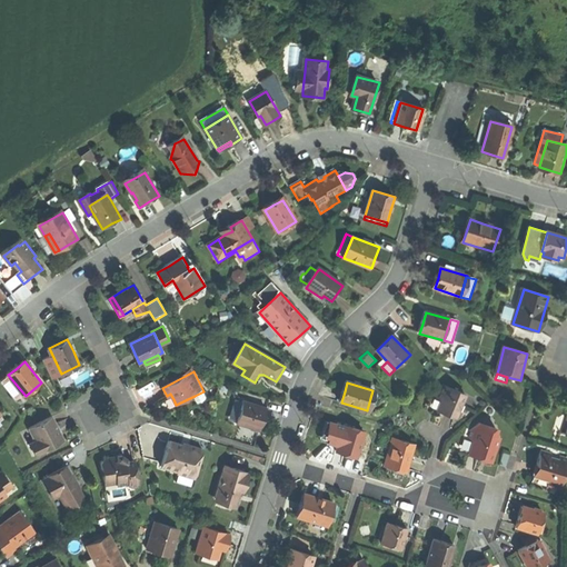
[(446,415),(456,419),(467,396),(443,385),(437,400),(443,403),(438,411),(446,415)]
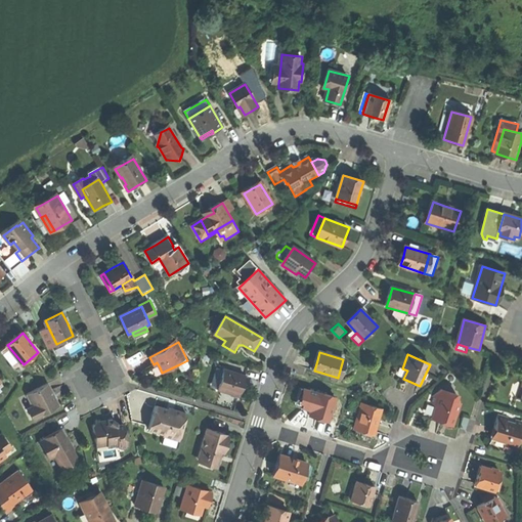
[(191,367),(187,360),(179,364),(183,372),(191,367)]
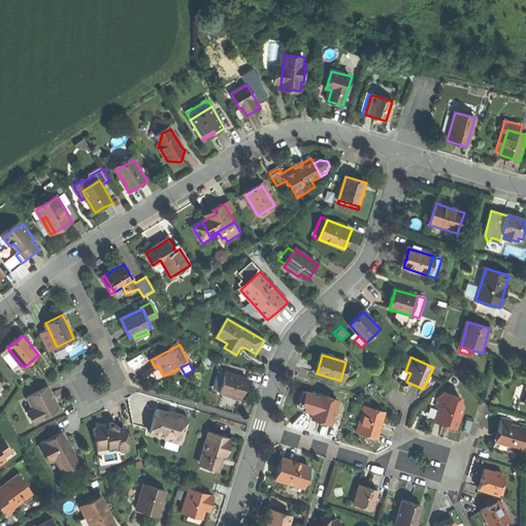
[(406,383),(406,382),(411,373),(405,371),(404,371),(402,370),(398,380),(406,383)]
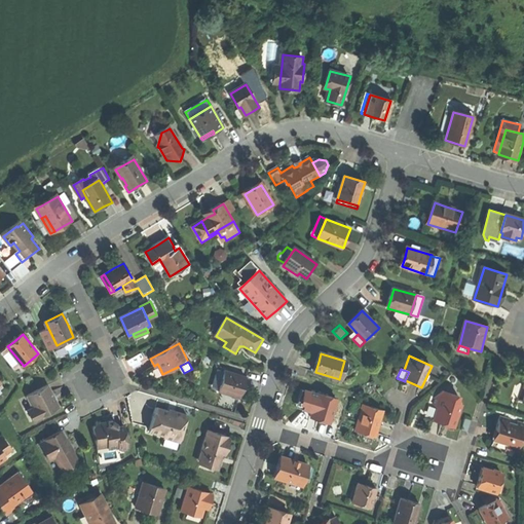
[(214,389),(235,396),(237,386),(240,376),(220,370),(214,389)]
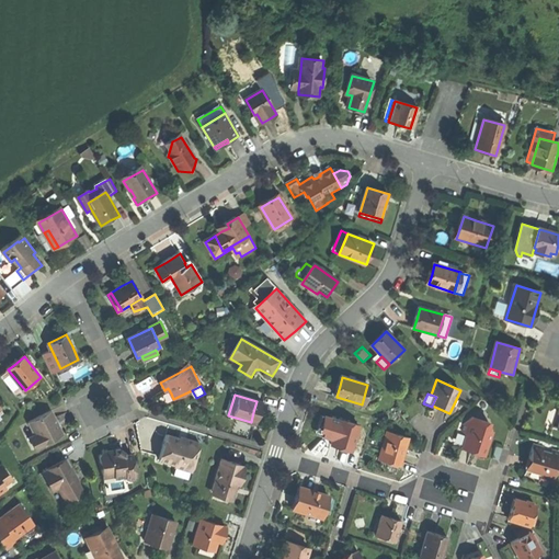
[(53,413),(31,423),(36,435),(41,446),(47,443),(64,435),(58,423),(53,413)]
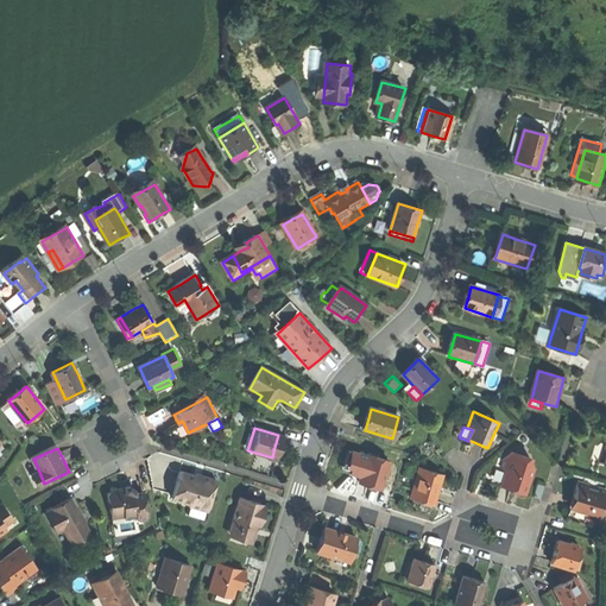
[(361,478),(360,481),(370,485),(380,487),(389,461),(352,450),(347,468),(352,471),(351,475),(361,478)]
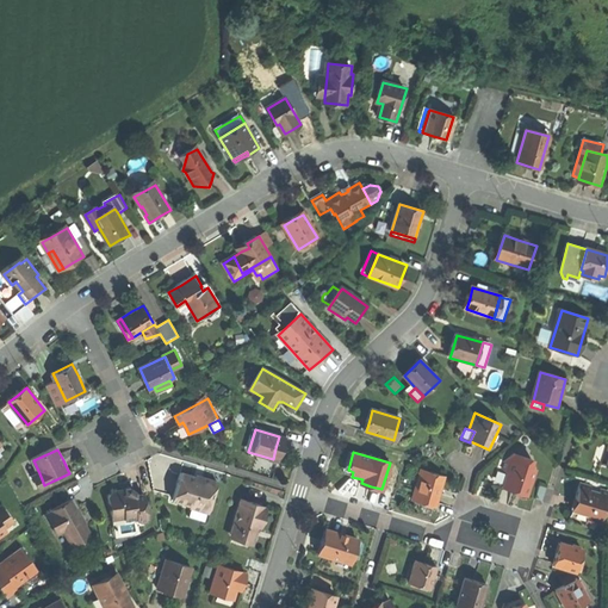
[(503,470),(508,475),(512,463),(531,469),(533,461),(515,454),(506,463),(503,470)]
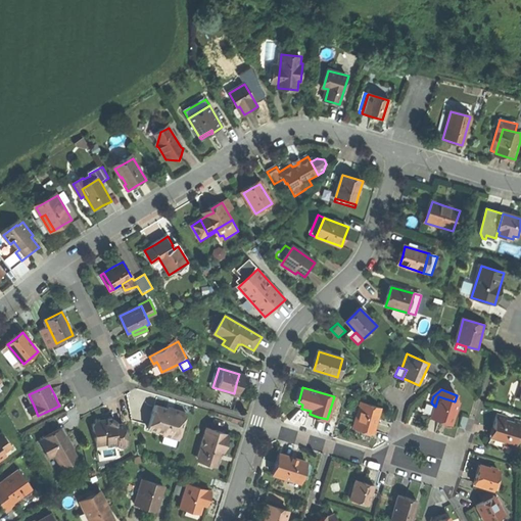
[(455,401),(438,396),(435,407),(432,417),(440,419),(450,423),(451,420),(454,421),(460,404),(455,401)]
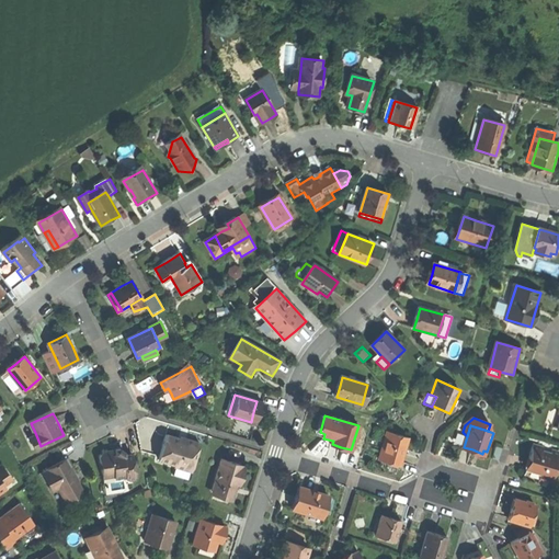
[(388,433),(381,459),(392,461),(402,465),(409,440),(388,433)]
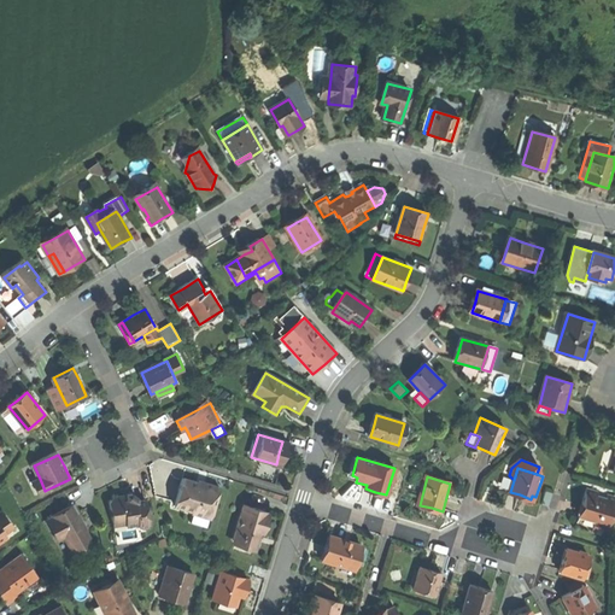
[(205,485),(183,478),(182,485),(180,491),(181,491),(176,507),(211,517),(221,488),(206,484),(205,485)]
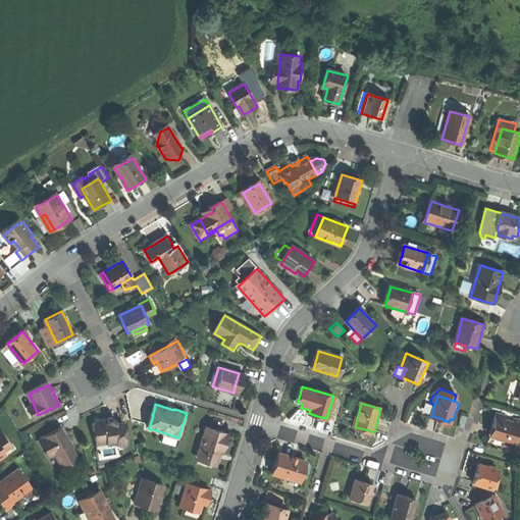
[(44,414),(44,412),(38,415),(34,405),(29,408),(34,419),(44,414)]
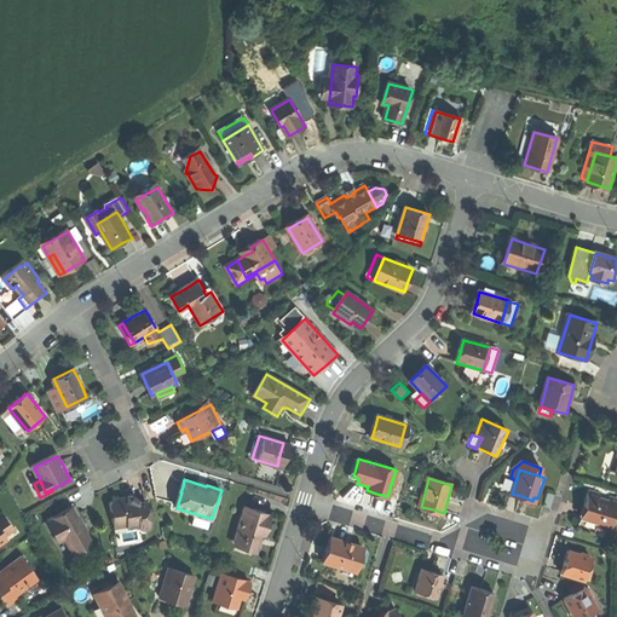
[(601,495),(590,492),(583,513),(582,519),(598,524),(595,535),(609,538),(616,511),(616,500),(611,499),(610,502),(599,500),(601,495)]
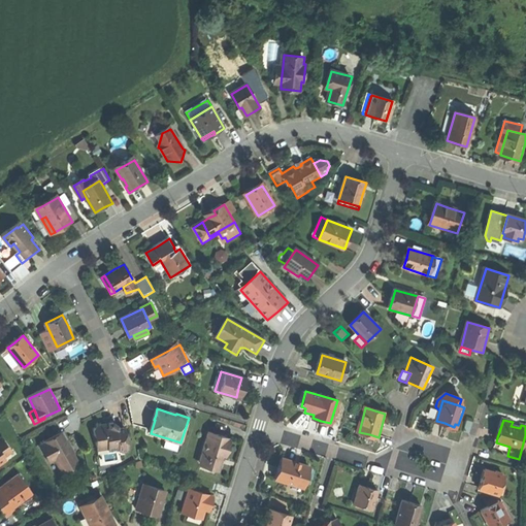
[(464,432),(470,434),(473,423),(467,421),(464,432)]
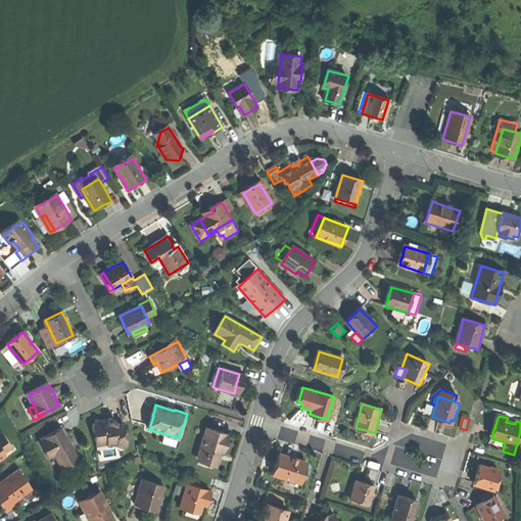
[(97,426),(95,426),(97,443),(109,441),(109,445),(120,443),(120,445),(123,447),(127,447),(129,443),(126,425),(120,426),(119,423),(114,420),(106,421),(99,423),(97,426)]
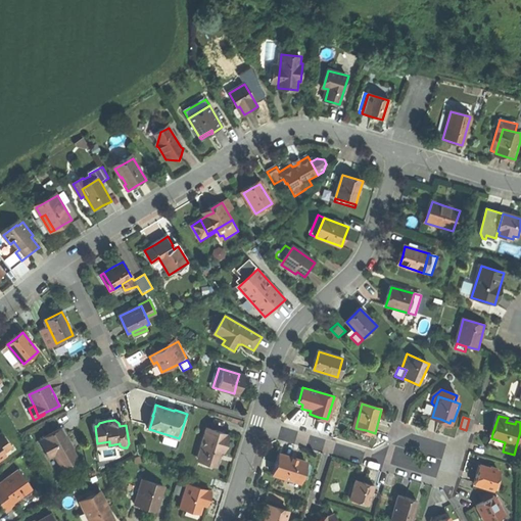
[(65,428),(39,442),(49,461),(55,457),(61,468),(78,458),(74,450),(77,447),(69,436),(65,428)]
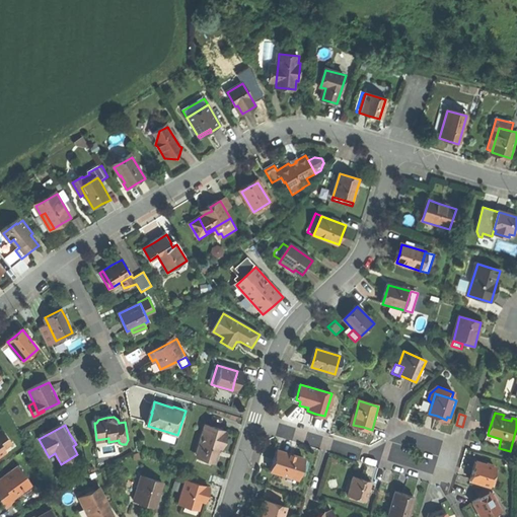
[(223,438),(204,432),(198,454),(217,459),(218,454),(220,450),(223,448),(225,441),(222,440),(223,438)]
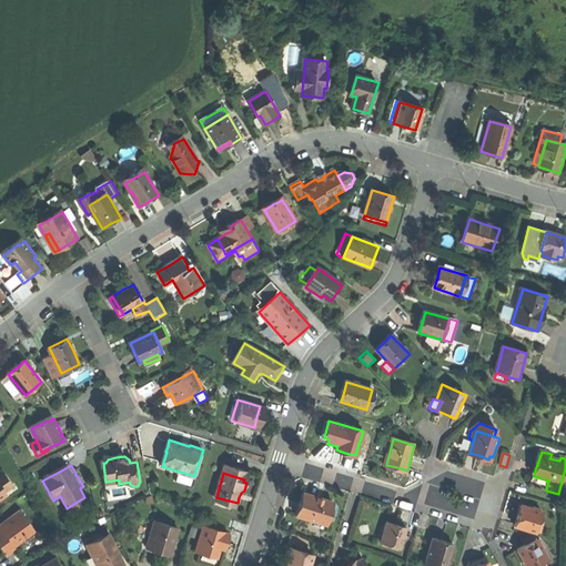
[(319,498),(304,494),(297,516),(315,522),(314,527),(325,531),(333,503),(319,498)]
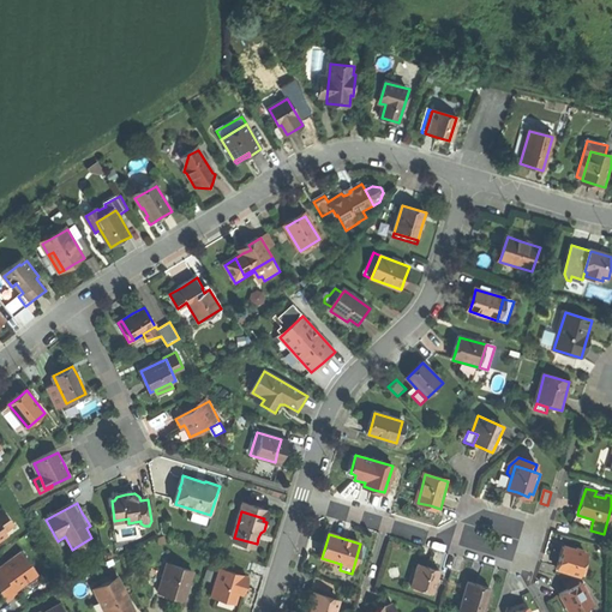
[(65,553),(72,550),(65,537),(58,541),(65,553)]
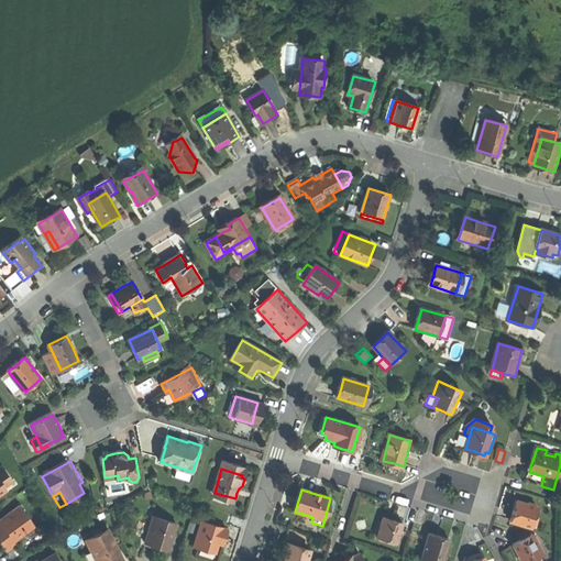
[(538,508),(517,502),(515,512),(512,523),(532,528),(538,508)]
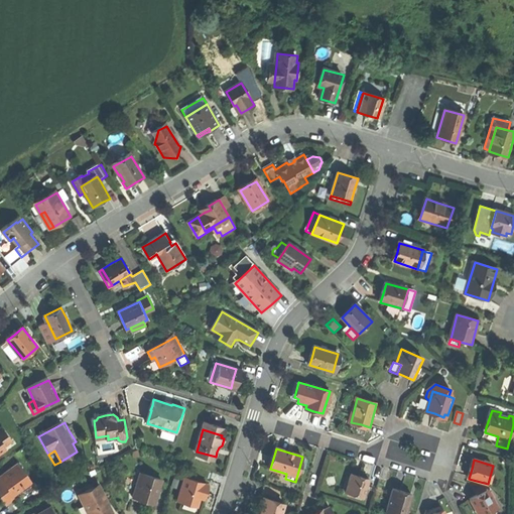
[(0,497),(5,505),(15,498),(12,495),(31,482),(19,465),(4,476),(6,479),(0,482),(0,497)]
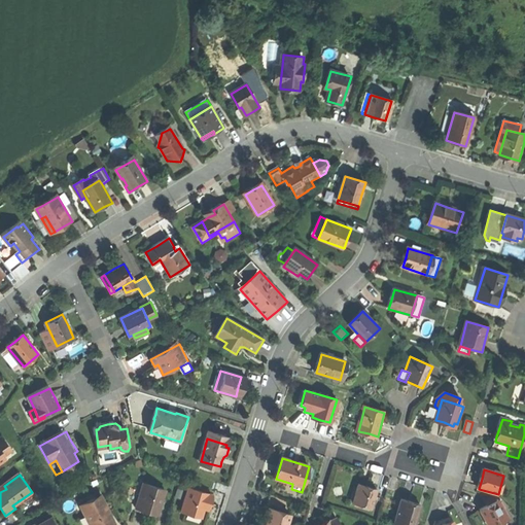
[(150,509),(161,512),(170,485),(147,478),(139,505),(150,509)]
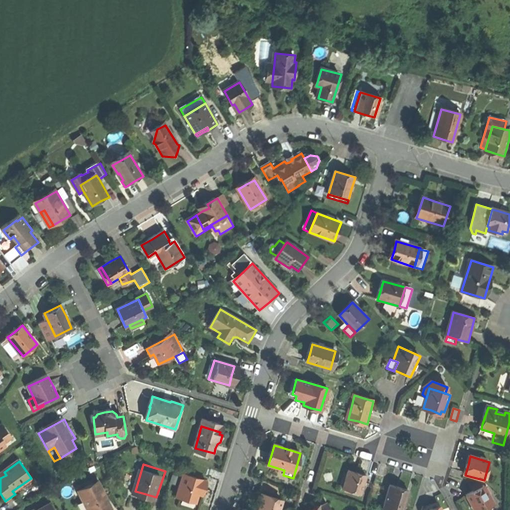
[(357,473),(349,471),(344,490),(361,495),(367,476),(357,473)]
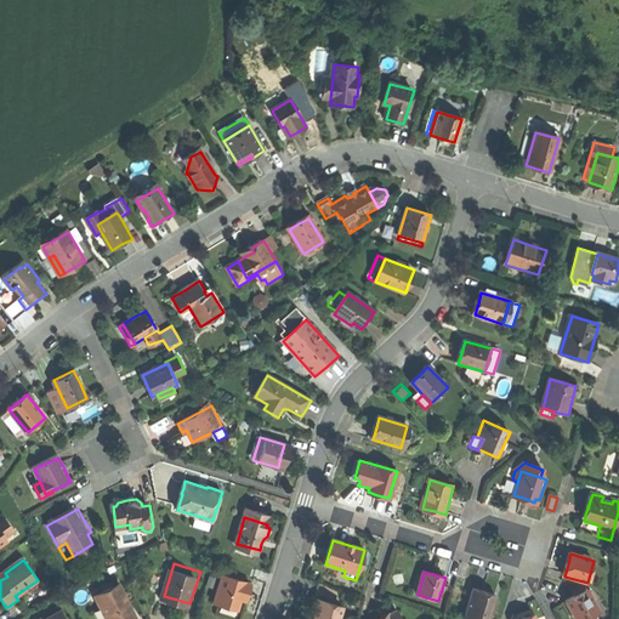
[(253,585),(223,577),(216,603),(239,611),(242,601),(244,594),(250,596),(253,585)]
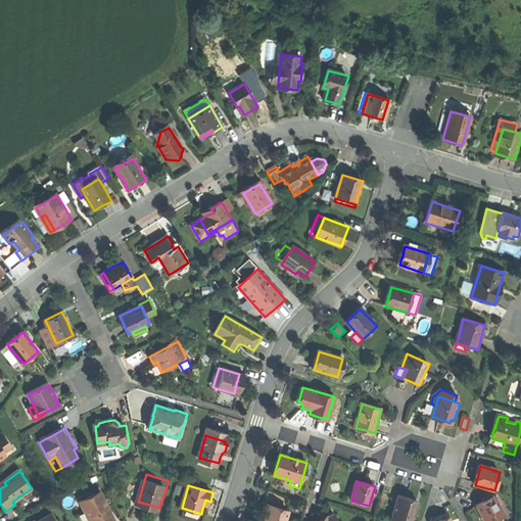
[(82,503),(90,520),(111,520),(114,519),(109,508),(107,509),(103,500),(104,499),(102,492),(82,503)]
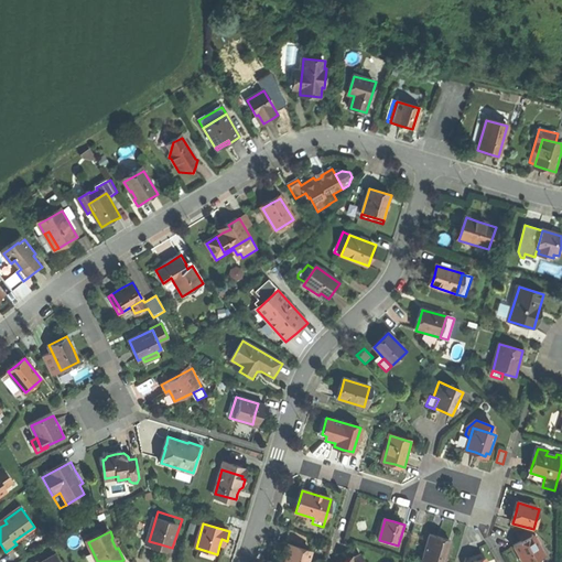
[(441,538),(431,536),(422,561),(444,561),(451,541),(441,538)]
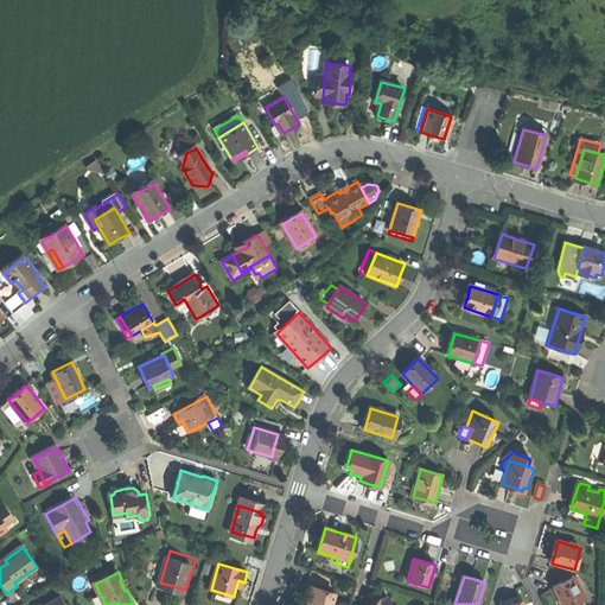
[(567,581),(554,588),(562,604),(574,604),(587,598),(575,577),(567,581)]
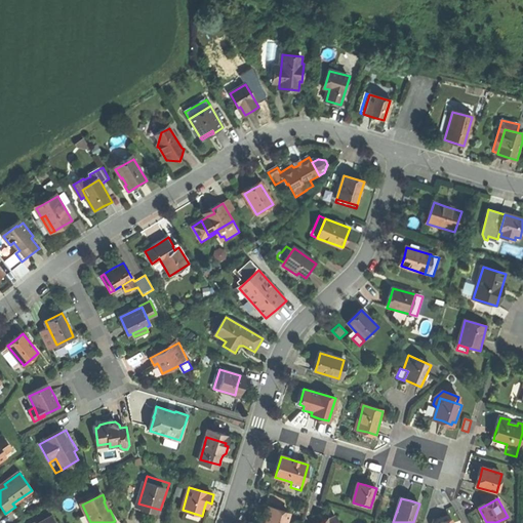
[(286,522),(289,514),(270,508),(267,518),(265,522),(286,522)]
